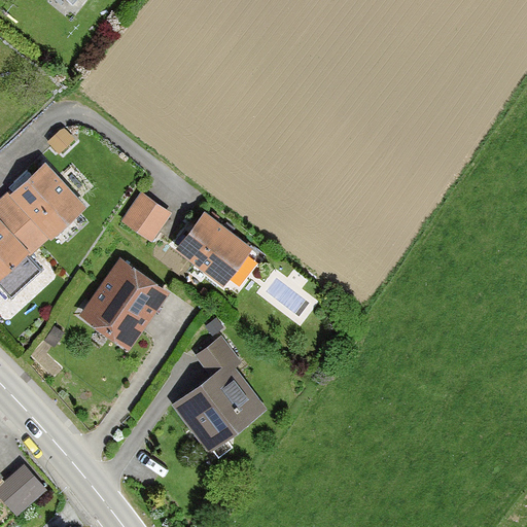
[(0,276),(27,252),(31,255),(84,207),(41,161),(0,199),(0,276)]
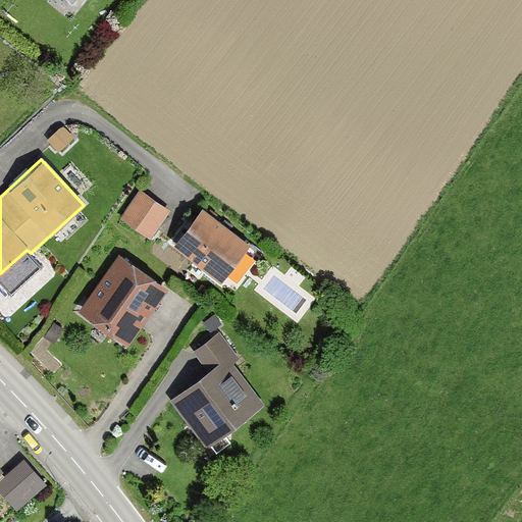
[(142,191),(122,218),(152,239),(171,211),(142,191)]
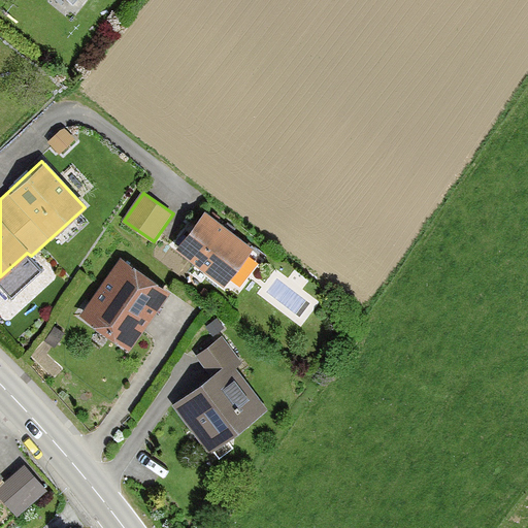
[(253,246),(203,209),(175,246),(225,284),(253,246)]
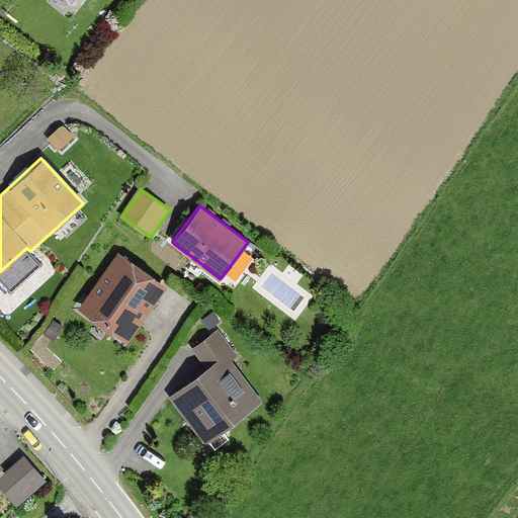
[(119,253),(81,311),(132,344),(170,286),(119,253)]
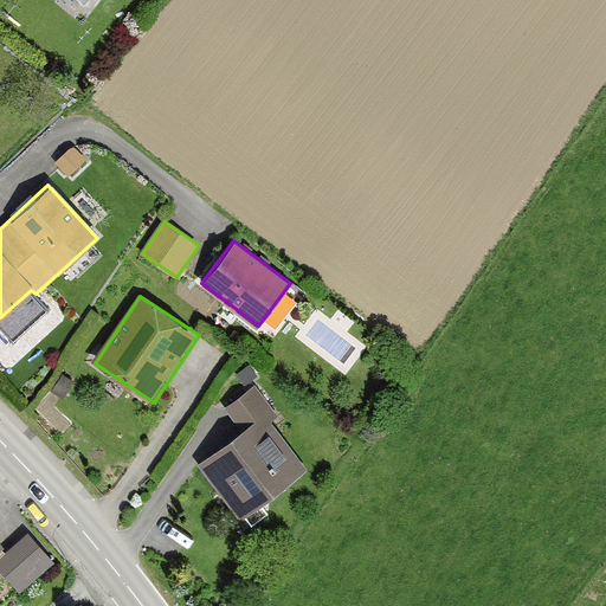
[(252,385),(224,407),(243,430),(199,464),(242,520),(307,469),(271,425),(279,418),(252,385)]
